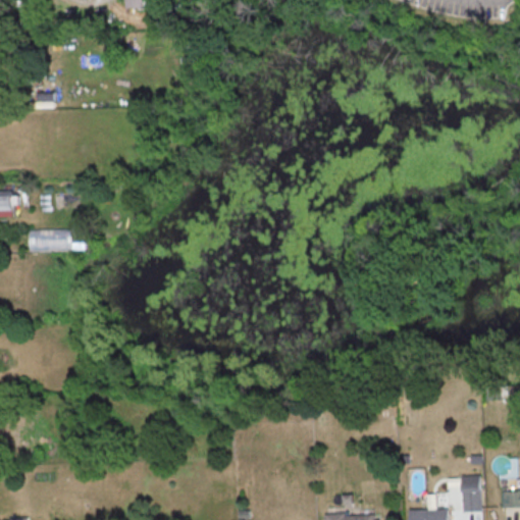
[(140,8),(139,0),(121,0),(122,9),(140,8)]
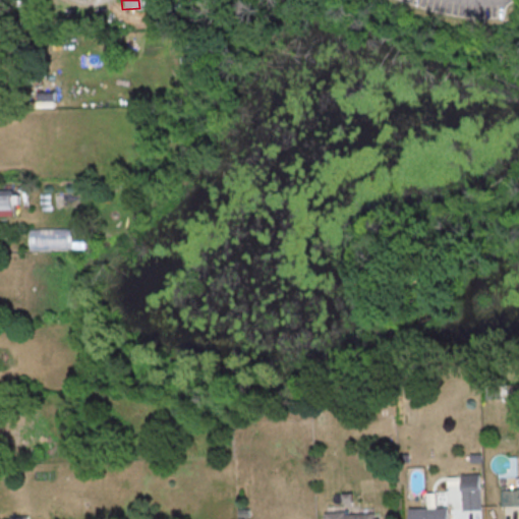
[(10,191),(0,191),(0,217),(11,217),(10,191)]
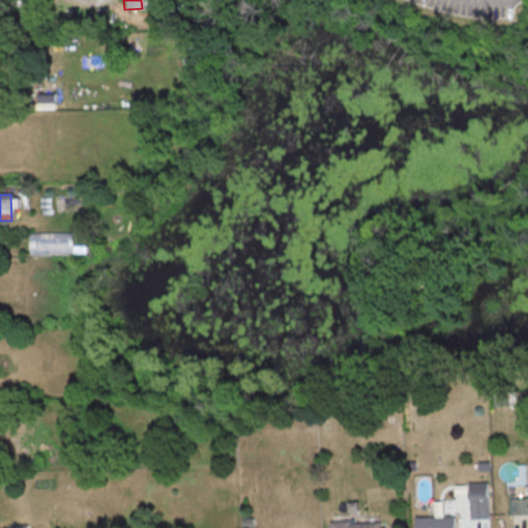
[(29,256),(77,255),(77,247),(71,247),(71,233),(28,234),(29,256)]
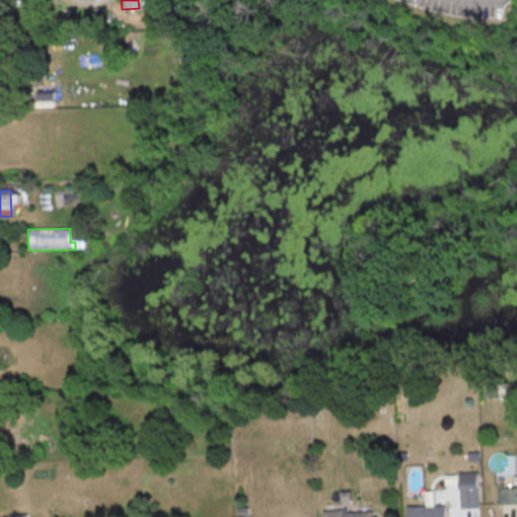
[(476,473),(458,474),(459,510),(478,510),(476,473)]
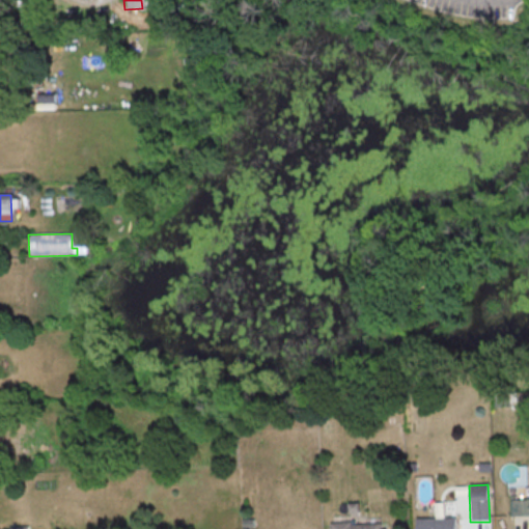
[(509,517),(528,516),(528,499),(509,500),(509,517)]
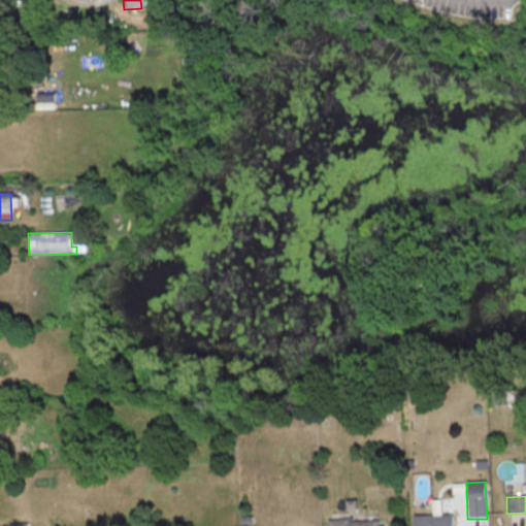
[(413,517),(413,525),(453,525),(453,516),(413,517)]
